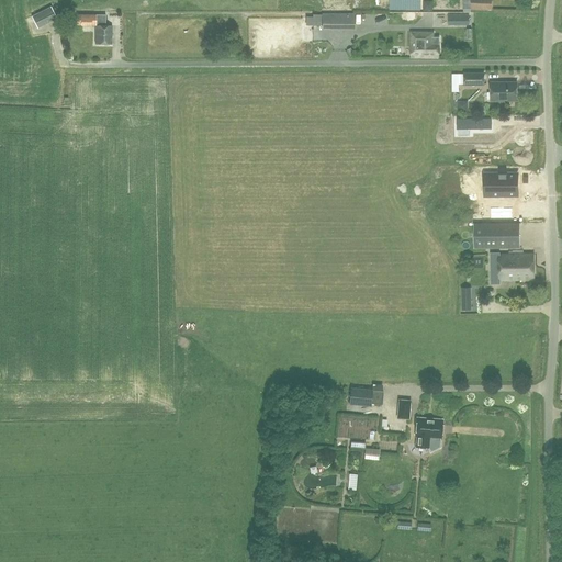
[(49,0),(47,0),(27,10),(33,23),(56,11),(49,0)]
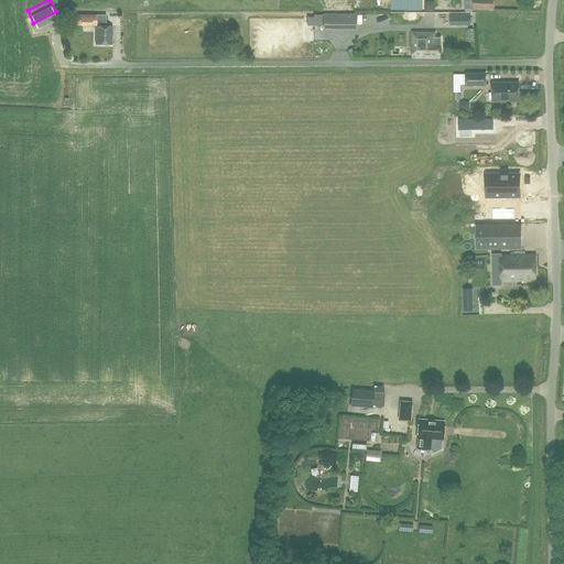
[(422,0),(390,0),(391,9),(422,9),(422,0)]
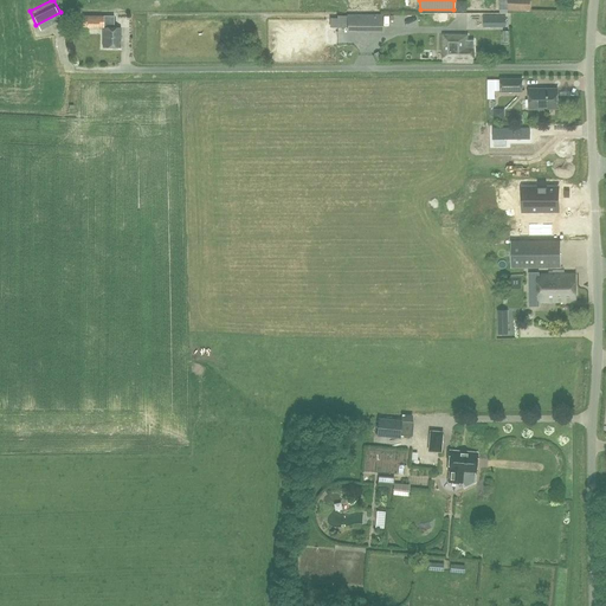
[(530,0),(508,0),(508,10),(530,11),(530,0)]
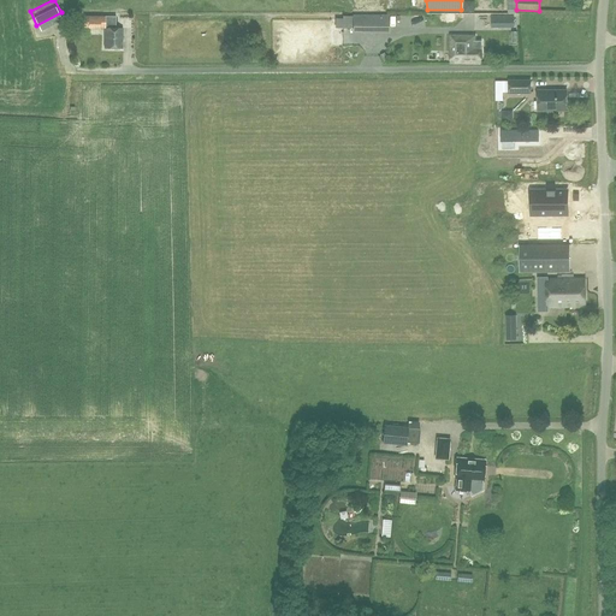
[(474,1),(465,1),(465,11),(474,11),(474,1)]
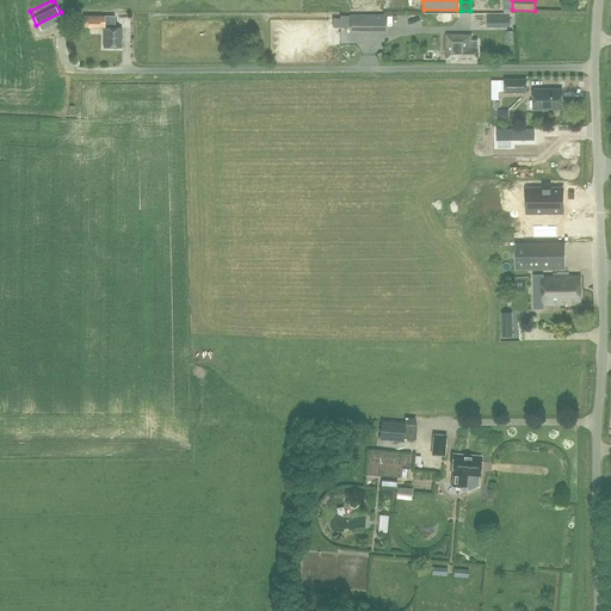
[(115,14),(82,16),(82,28),(104,28),(104,29),(115,29),(115,14)]
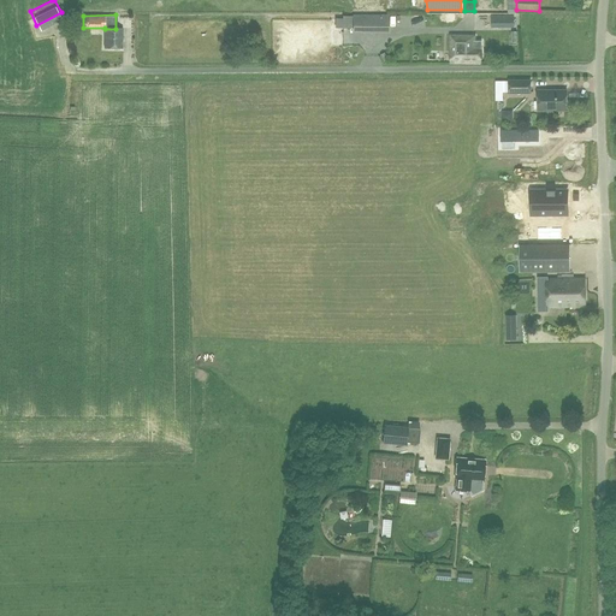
[(389,15),(351,15),(353,31),(362,31),(362,33),(389,33),(389,15)]
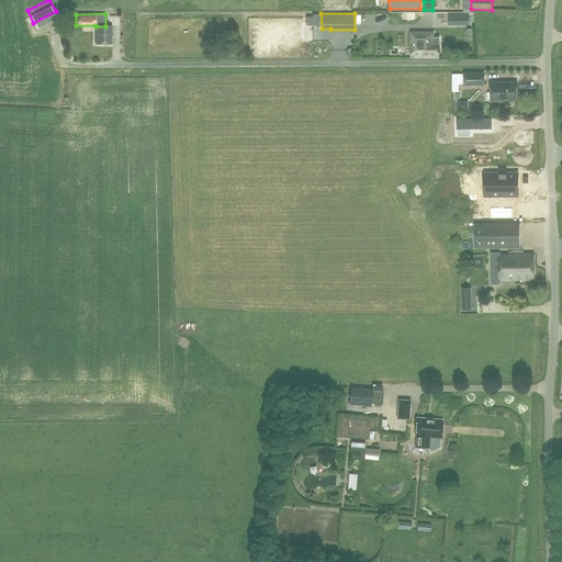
[(26,22),(17,26),(20,32),(29,26),(26,22)]
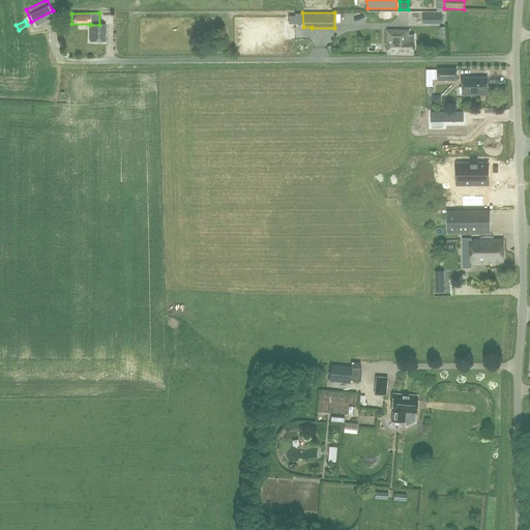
[(13,24),(0,29),(0,33),(1,37),(17,30),(13,24)]
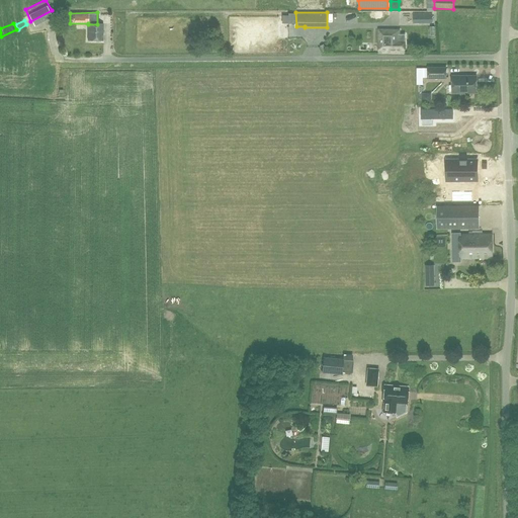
[(97,24),(88,24),(88,41),(103,41),(103,25),(97,24)]
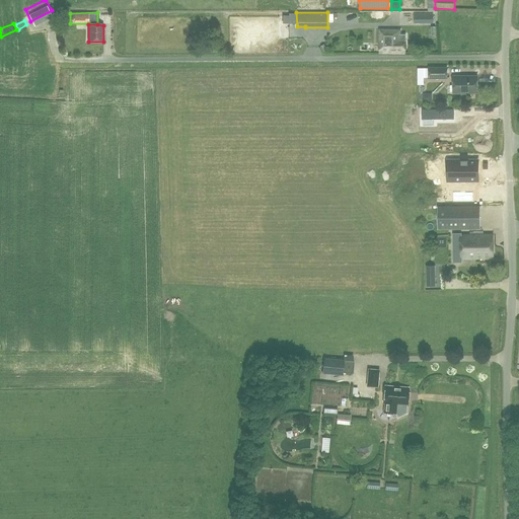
[(379,54),(405,54),(405,35),(399,35),(399,31),(380,30),(379,54)]
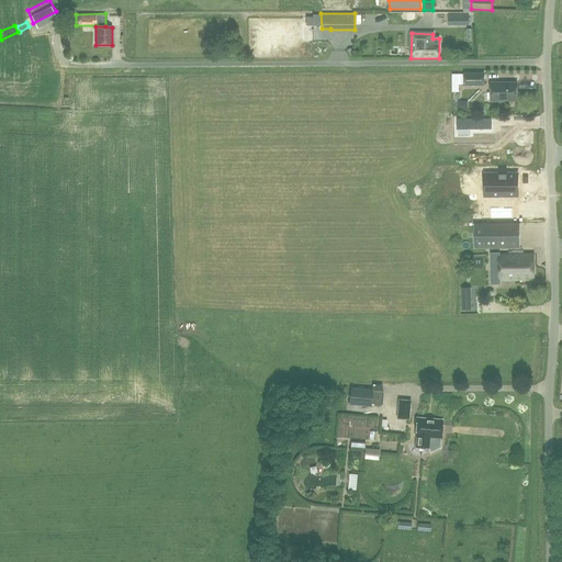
[(484,86),(484,75),(464,75),(464,86),(484,86)]
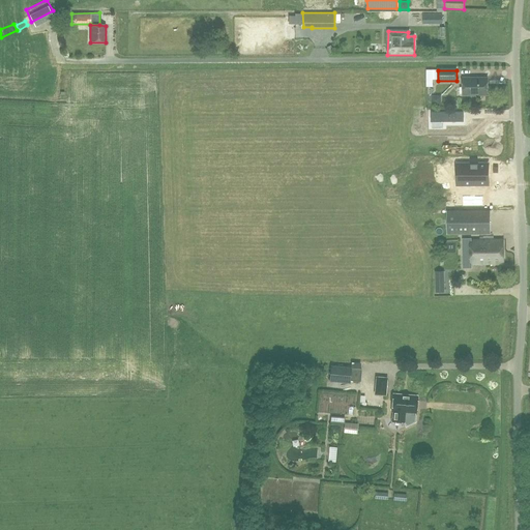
[(488,96),(488,79),(463,79),(463,96),(488,96)]
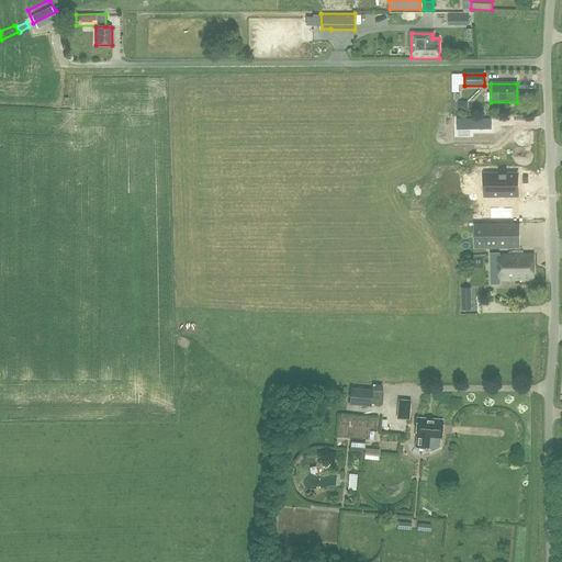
[(458,115),(458,124),(484,124),(484,114),(458,115)]
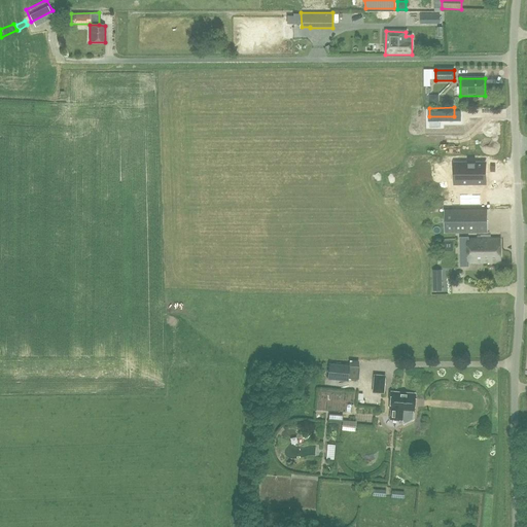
[(460,182),(460,183),(485,183),(485,163),(454,163),(454,165),(455,165),(461,182),(460,182)]
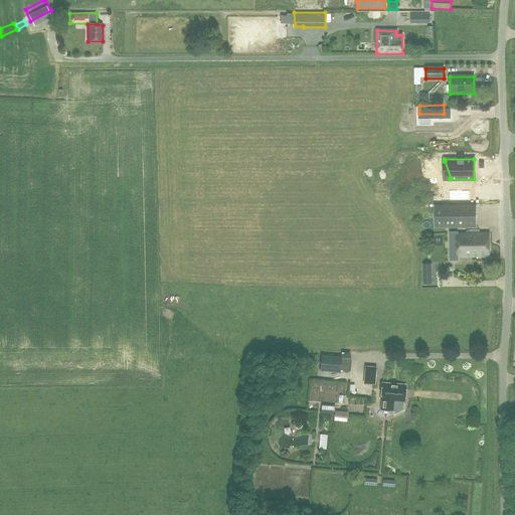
[(450,200),(469,200),(469,190),(449,191),(450,200)]
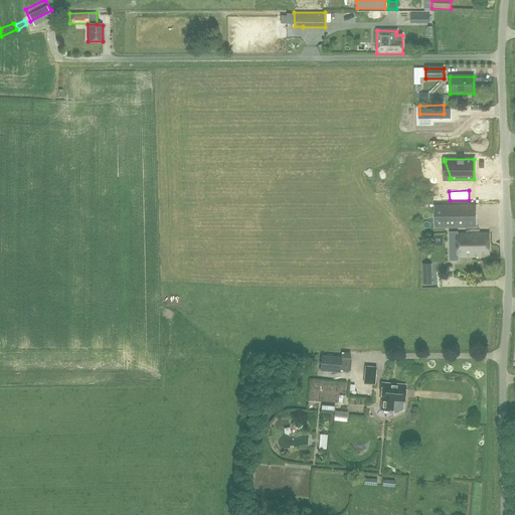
[(490,234),(458,234),(458,258),(490,258),(490,234)]
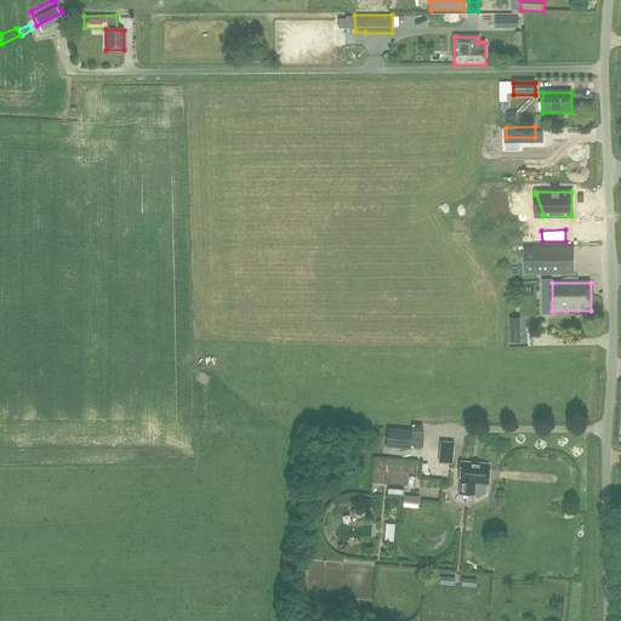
[(519,332),(510,332),(510,342),(520,342),(519,332)]
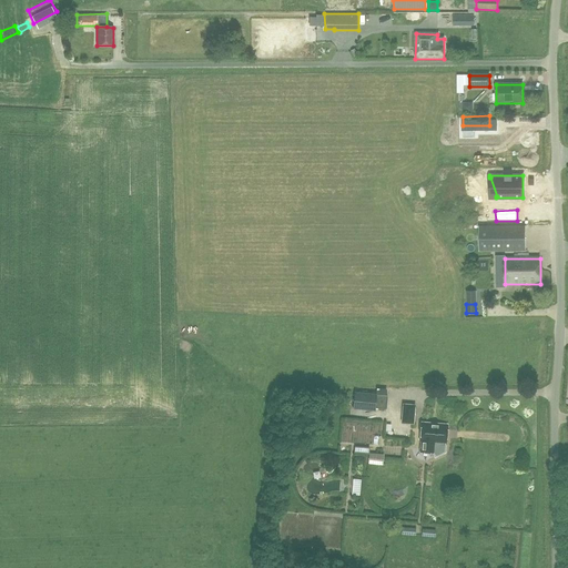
[(352,408),(375,412),(376,394),(354,392),(352,408)]
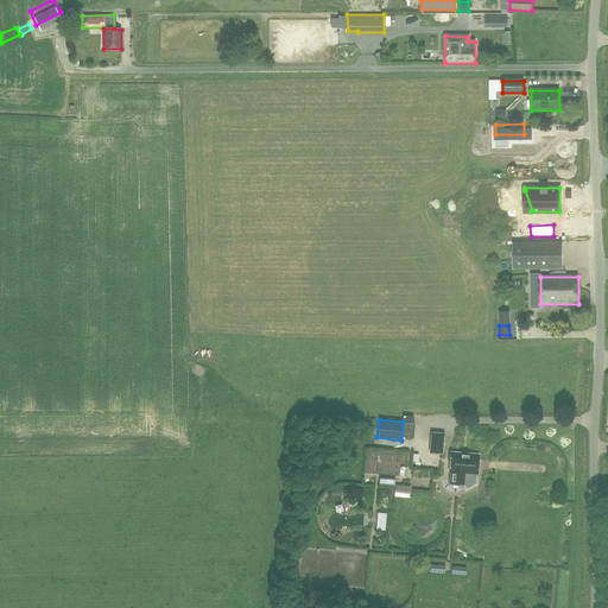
[(431,434),(429,455),(443,456),(445,435),(431,434)]
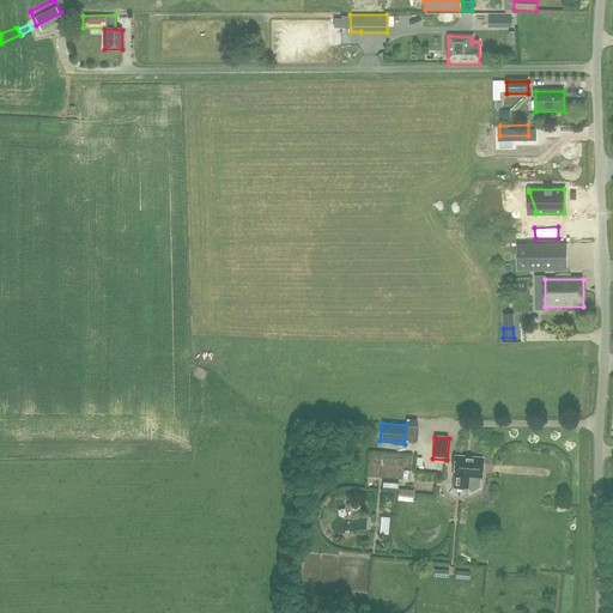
[(469,491),(479,486),(483,459),(456,457),(454,487),(468,489),(469,491)]
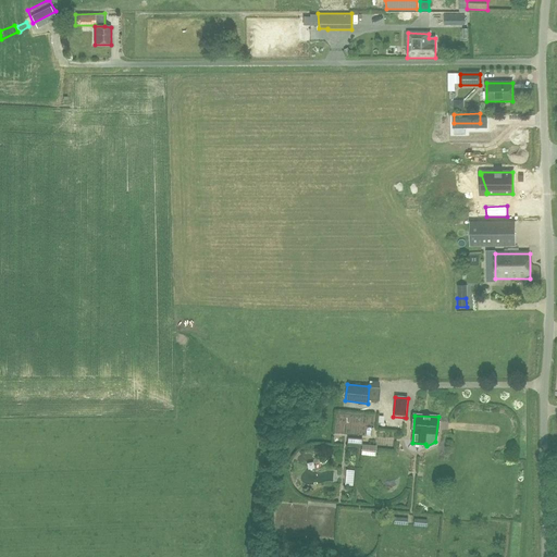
[(361,445),(361,446),(360,455),(374,456),(375,446),(361,445)]
